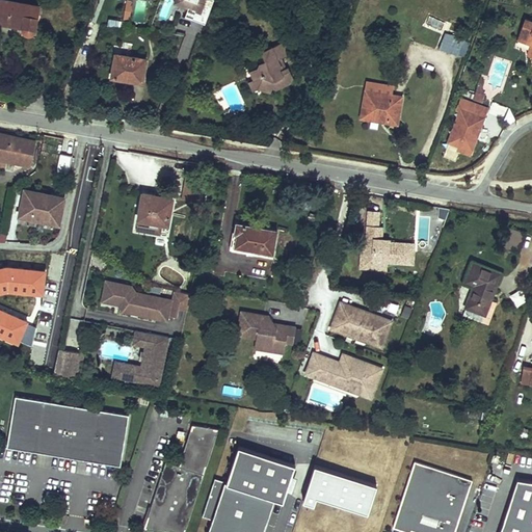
[(10,0),(1,0),(0,12),(0,20),(26,25),(26,27),(27,30),(29,32),(31,32),(33,32),(34,32),(36,30),(37,29),(42,5),(10,0)]
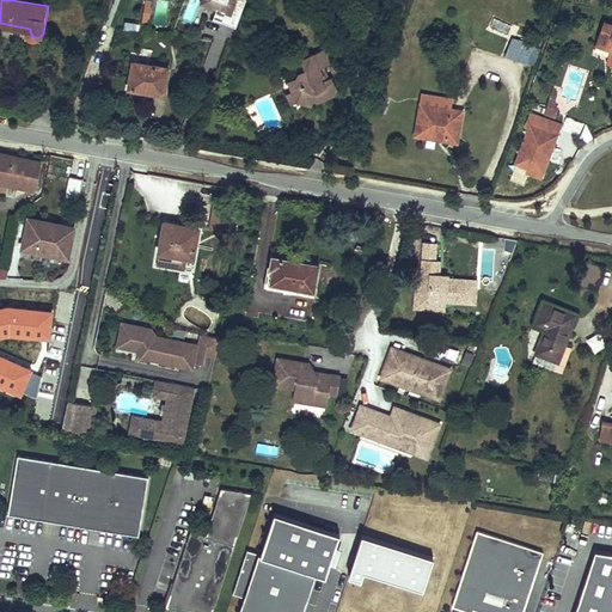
[(147,23),(152,1),(148,0),(144,0),(140,22),(147,23)]
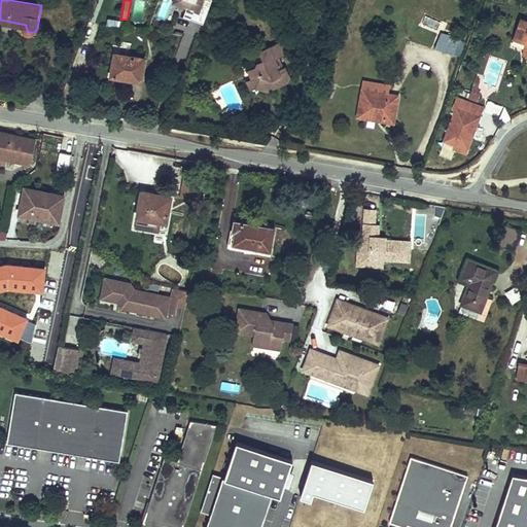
[(134,0),(133,23),(143,24),(143,1),(134,0)]
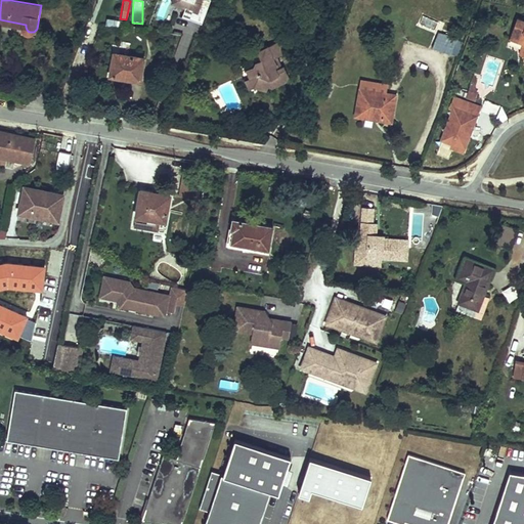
[(182,9),(187,11),(190,2),(185,0),(182,9)]
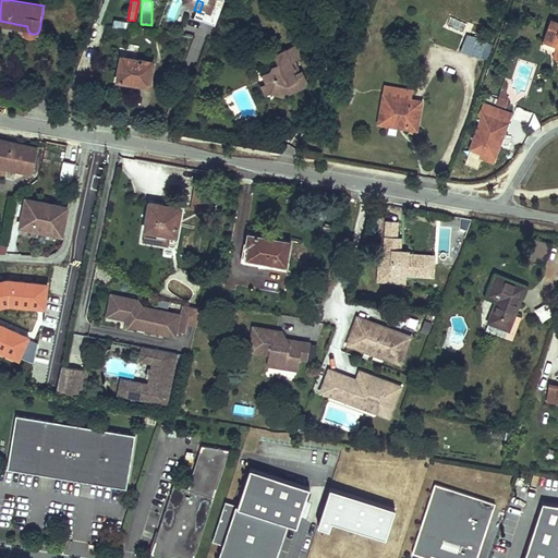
[(220,20),(227,0),(196,0),(203,2),(199,12),(220,20)]
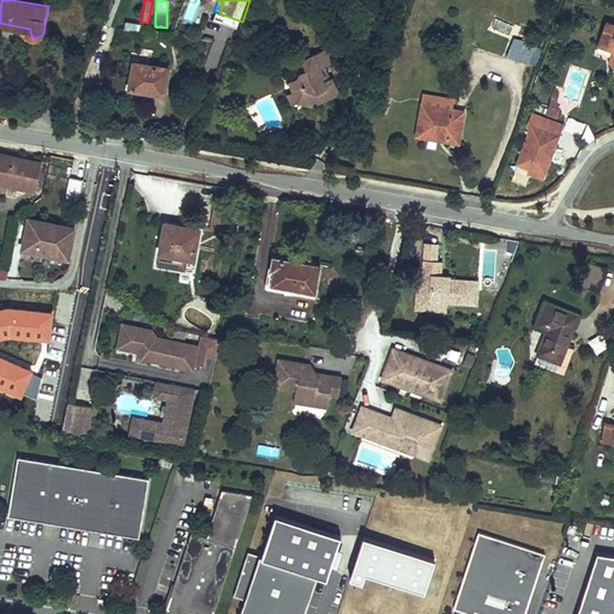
[(613,22),(608,20),(600,44),(613,49),(613,22)]
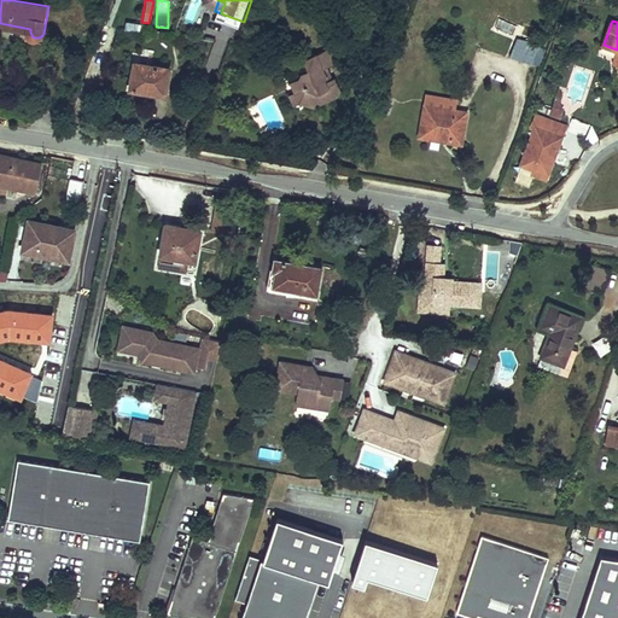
[(523,36),(517,54),(540,62),(546,45),(523,36)]
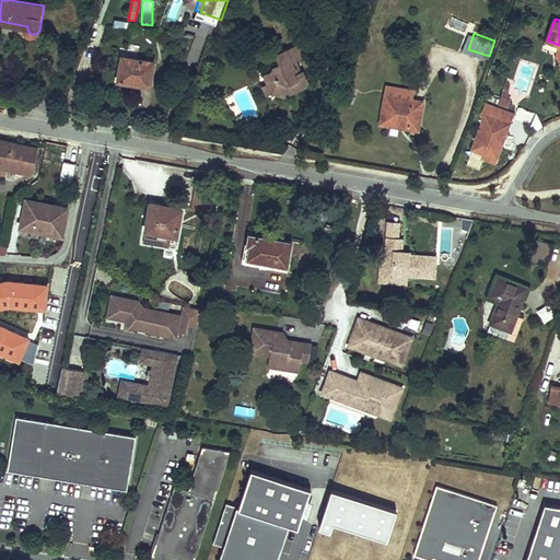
[(302,42),(278,51),(282,61),(278,63),(276,68),(267,72),(275,90),(288,95),(290,90),(295,92),(308,86),(311,81),(312,80),(307,68),(300,72),(294,60),(302,57),(308,54),(302,42)]
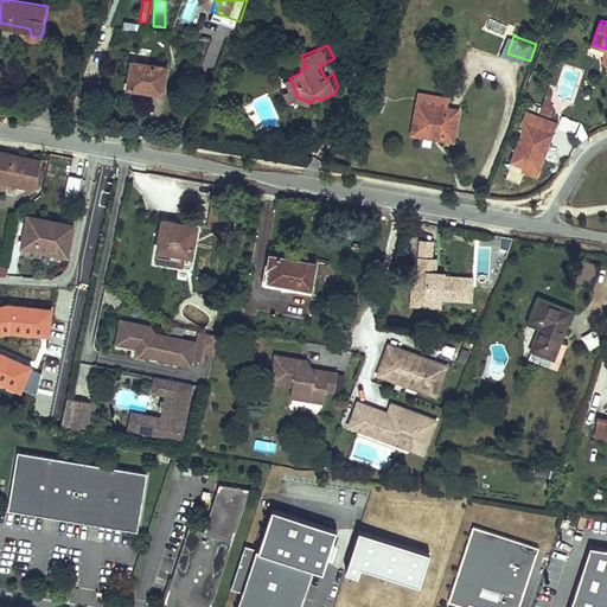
[(135,61),(131,87),(166,93),(170,66),(135,61)]
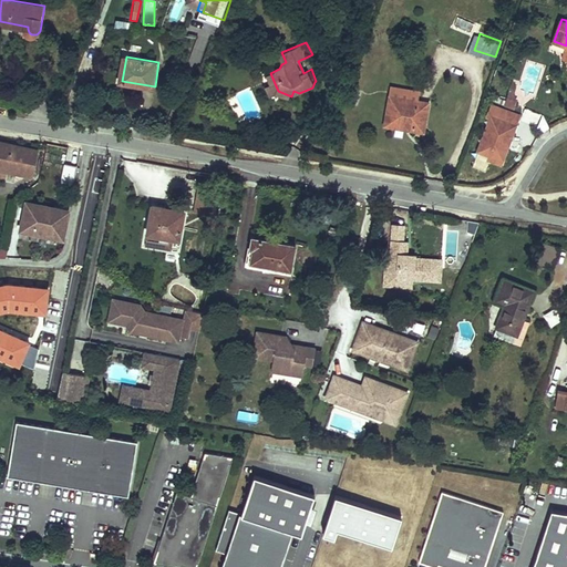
[(306,58),(298,61),(303,73),(311,69),(306,58)]
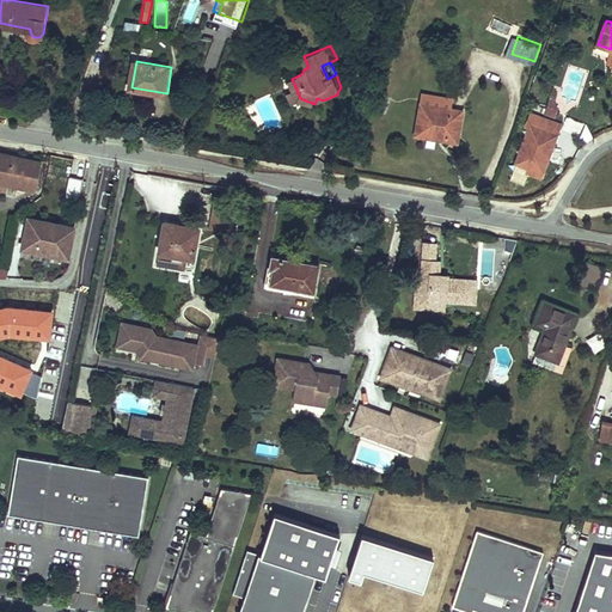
[(545,116),(555,117),(558,93),(548,92),(545,116)]
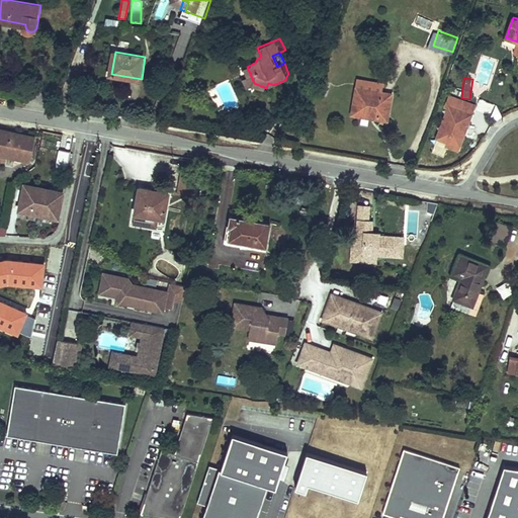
[(359,86),(355,113),(390,120),(395,92),(359,86)]
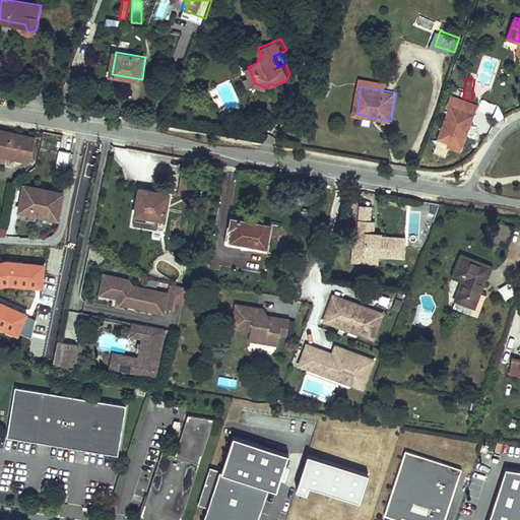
[(451,95),(434,142),(460,151),(477,105),(451,95)]
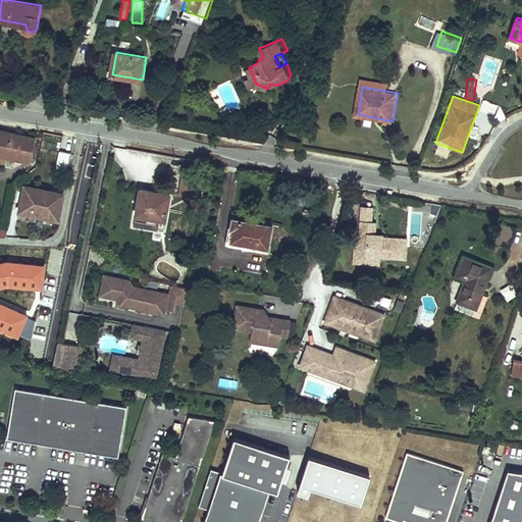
[(0,131),(0,155),(31,162),(36,138),(0,131)]
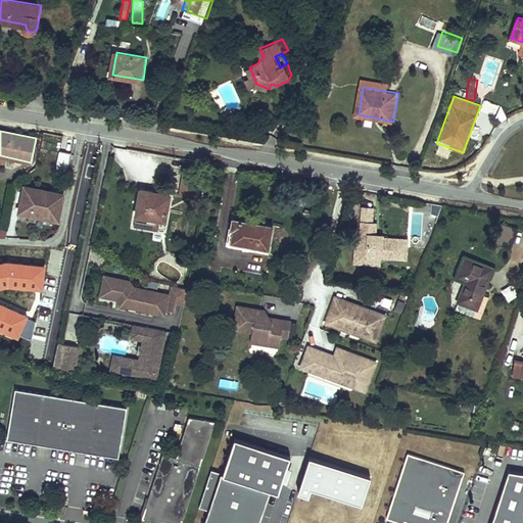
[(56,169),(67,170),(68,152),(57,152),(56,169)]
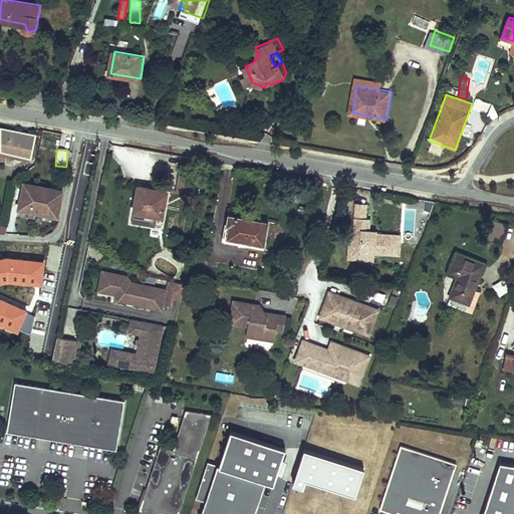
[(25,181),(19,208),(66,217),(71,191),(25,181)]
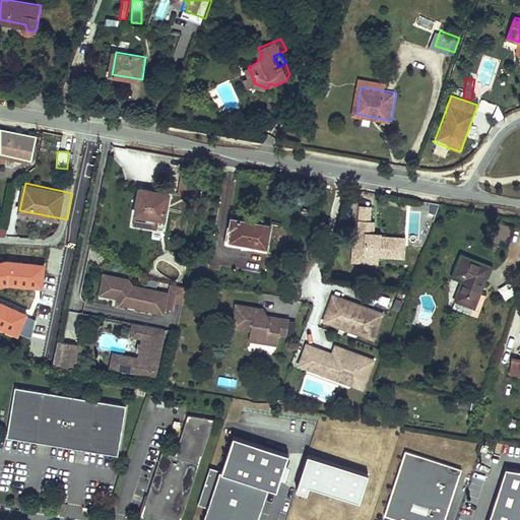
[(179,184),(180,196),(198,195),(198,183),(179,184)]
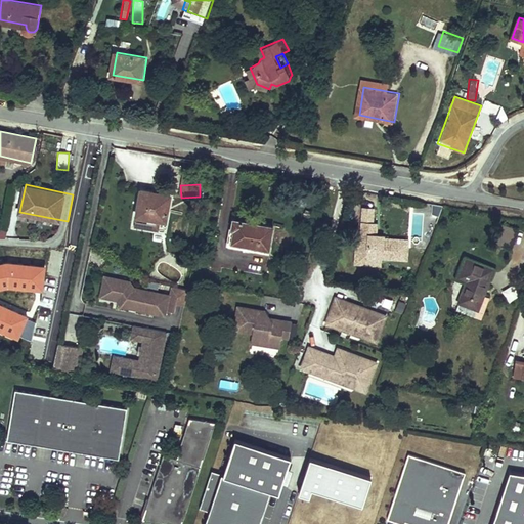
[(144,187),(140,211),(166,215),(170,191),(144,187)]
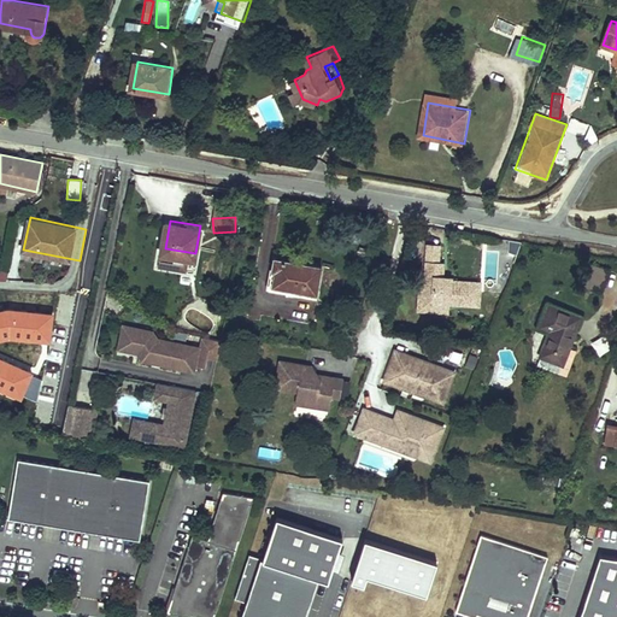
[(441,242),(429,241),(427,282),(422,282),(422,295),(435,295),(435,303),(452,304),(452,301),(482,303),(483,280),(453,277),(445,277),(445,274),(438,274),(438,265),(440,265),(441,259),(441,242)]
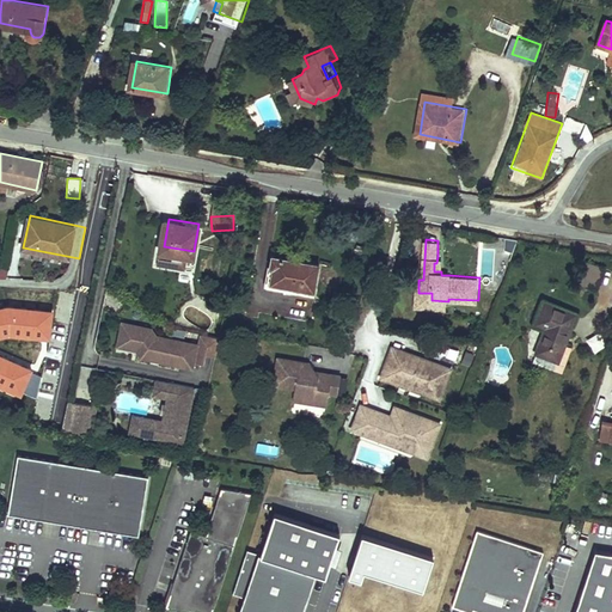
[(164,246),(163,254),(194,257),(194,251),(164,246)]
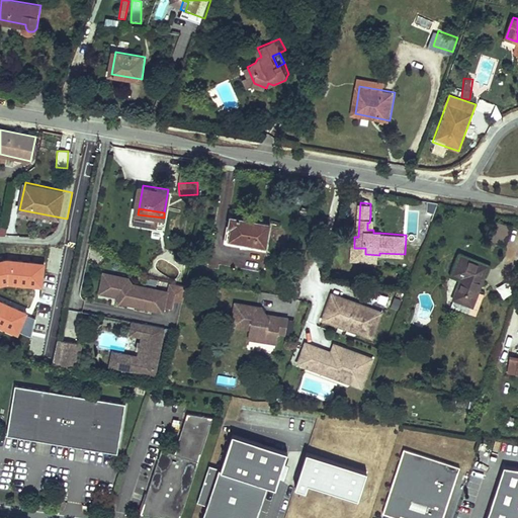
[(233,228),(231,239),(241,242),(267,246),(271,224),(245,219),(231,216),(230,227),(233,228)]
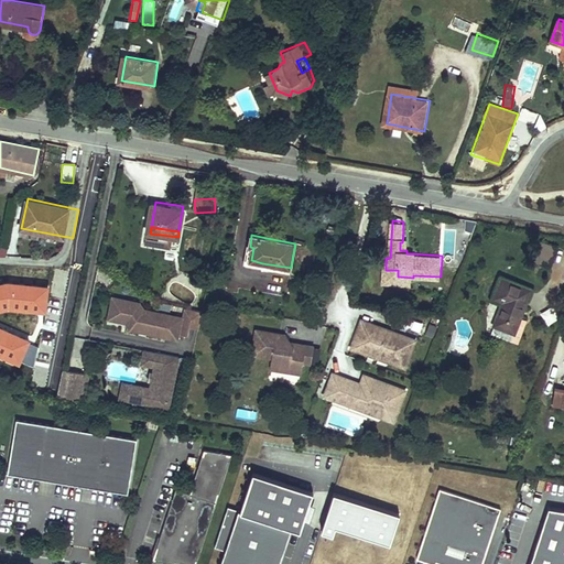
[(413,283),(413,278),(398,277),(398,270),(386,270),(384,282),(413,283)]
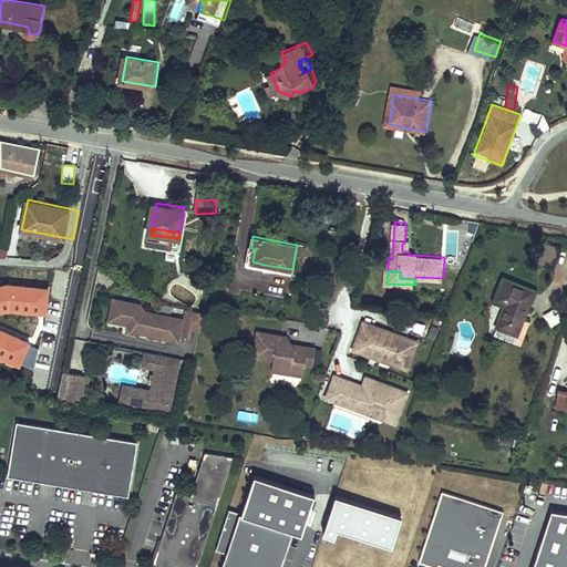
[(505,301),(496,323),(517,331),(534,287),(504,276),(495,298),(505,301)]
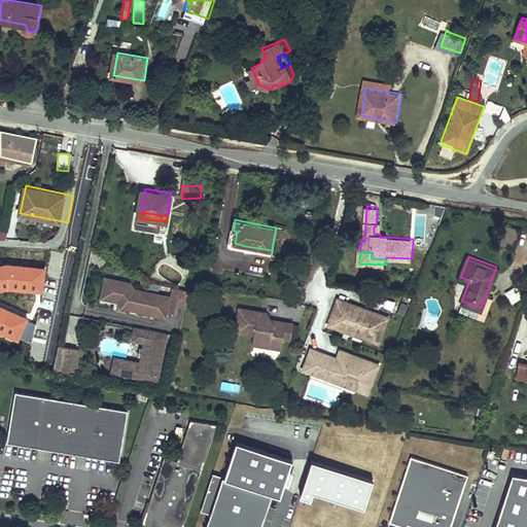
[(5,275),(15,278),(19,264),(8,261),(5,275)]
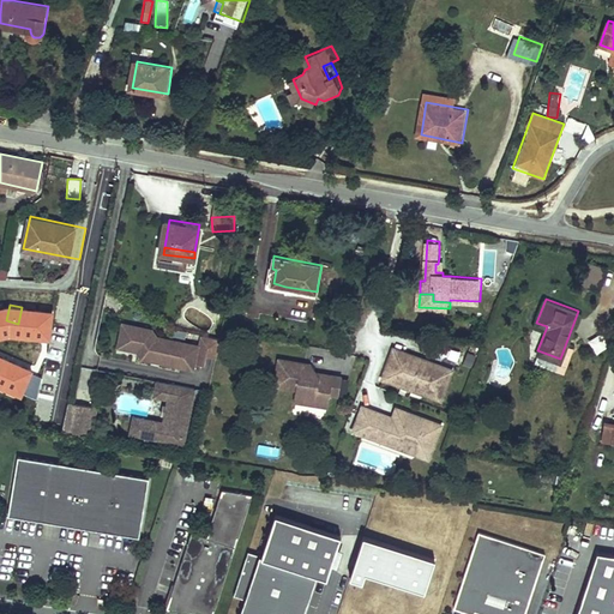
[(1,344),(26,350),(29,338),(54,345),(62,317),(22,307),(18,324),(6,320),(1,344)]
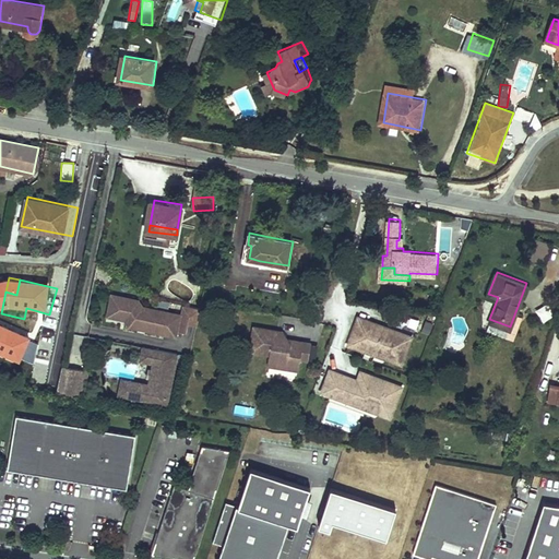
[(119,305),(128,299),(114,296),(108,318),(123,321),(118,312),(119,305)]
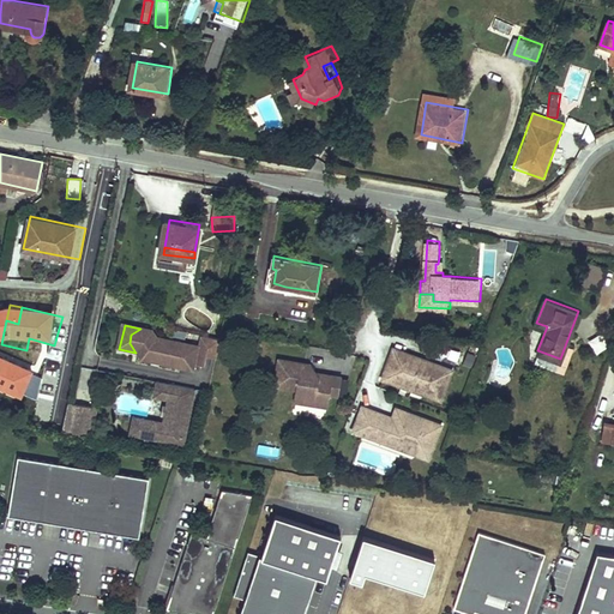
[(202,338),(199,349),(157,339),(152,331),(140,329),(131,335),(130,343),(136,353),(144,355),(143,360),(152,362),(154,357),(161,359),(160,365),(193,372),(194,367),(205,369),(208,359),(216,361),(221,342),(202,338)]
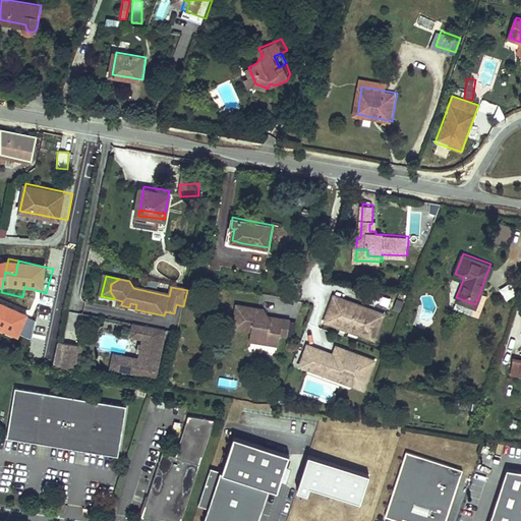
[(512,284),(500,288),(504,300),(516,296),(512,284)]
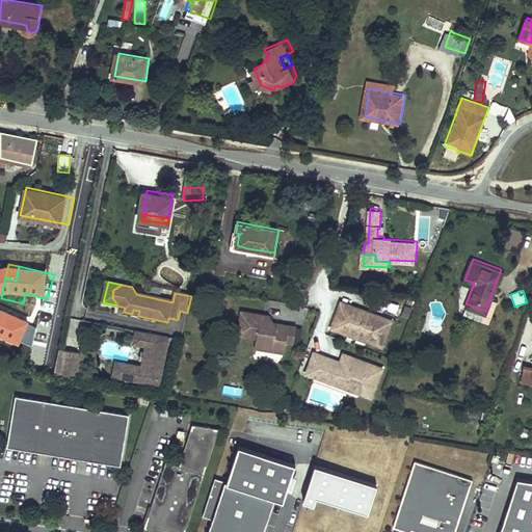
[(394,318),(343,300),(340,312),(342,313),(341,316),(337,318),(334,326),(348,331),(353,329),(368,335),(371,340),(384,344),(388,336),(386,331),(387,328),(390,329),(394,318)]
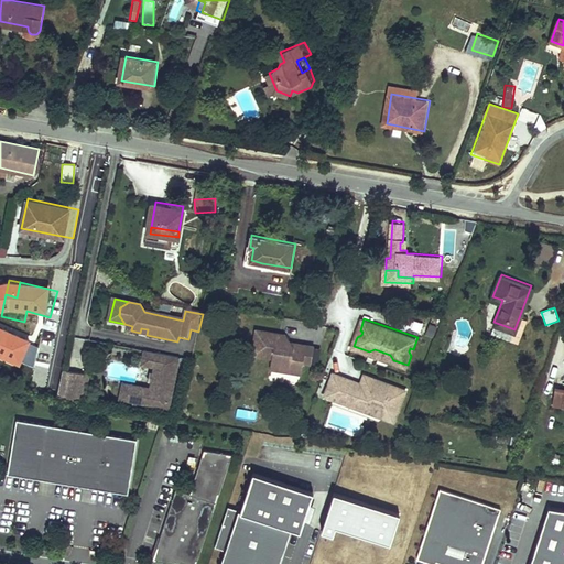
[(275,358),(274,364),(280,370),(288,371),(292,368),(305,369),(306,361),(308,344),(300,343),(295,346),(292,342),(288,342),(289,337),(282,336),(283,334),(259,331),(255,355),(275,358)]
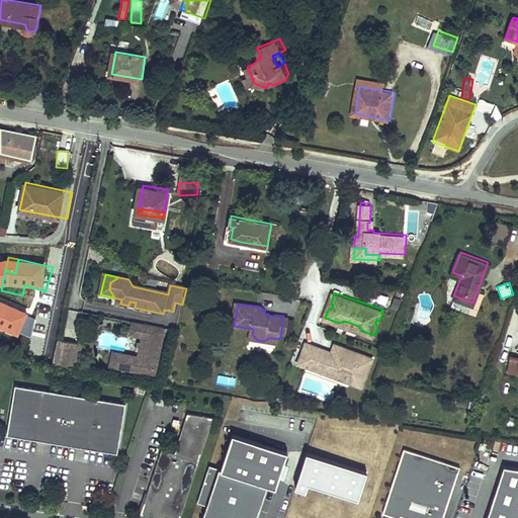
[(290,317),(283,316),(281,332),(288,333),(290,317)]
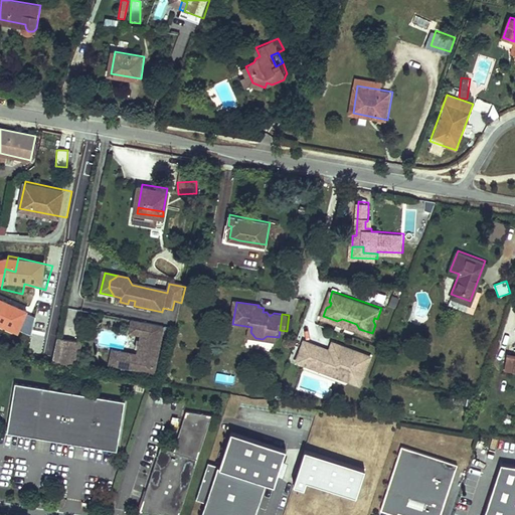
[(337,321),(359,329),(356,324),(342,319),(337,321)]
